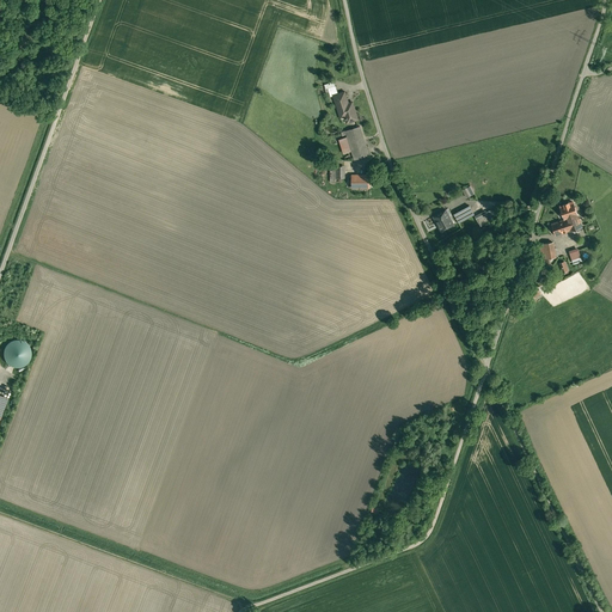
[(359,118),(353,102),(348,103),(344,91),(334,95),(340,114),(344,111),(346,117),(344,117),(344,118),(347,117),(348,122),(347,122),(347,123),(359,118)]
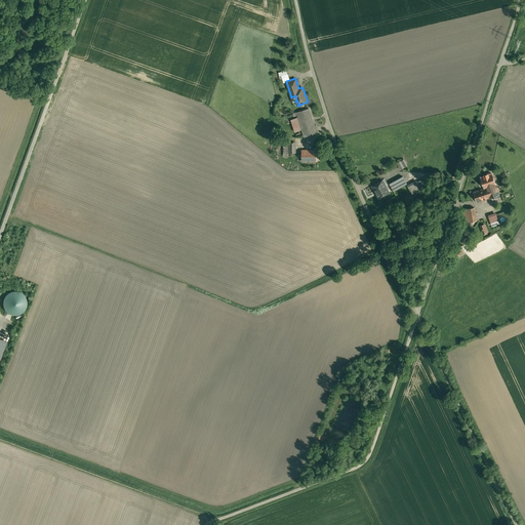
[(309,108),(293,113),(293,116),(297,114),(305,136),(317,132),(309,108)]
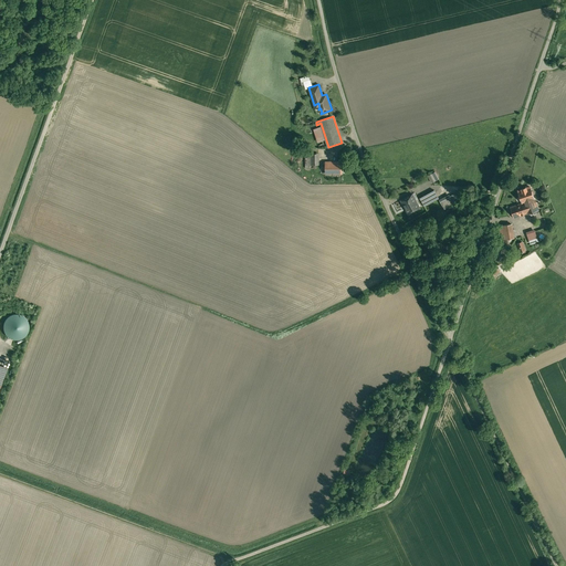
[(342,161),(325,161),(325,173),(342,173),(342,161)]
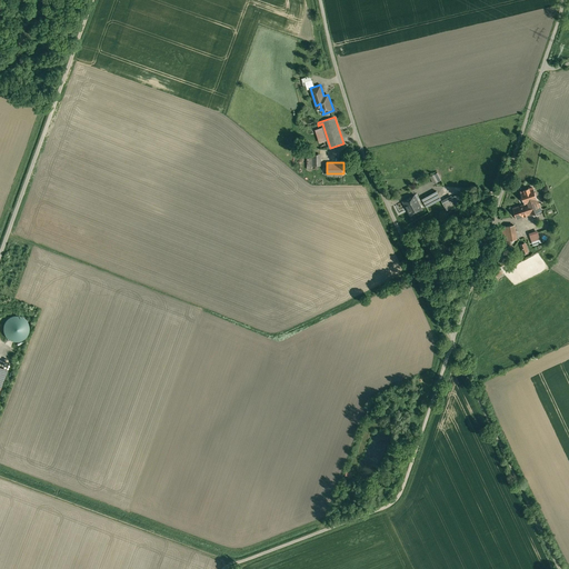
[(430,176),(433,183),(442,179),(439,171),(430,176)]
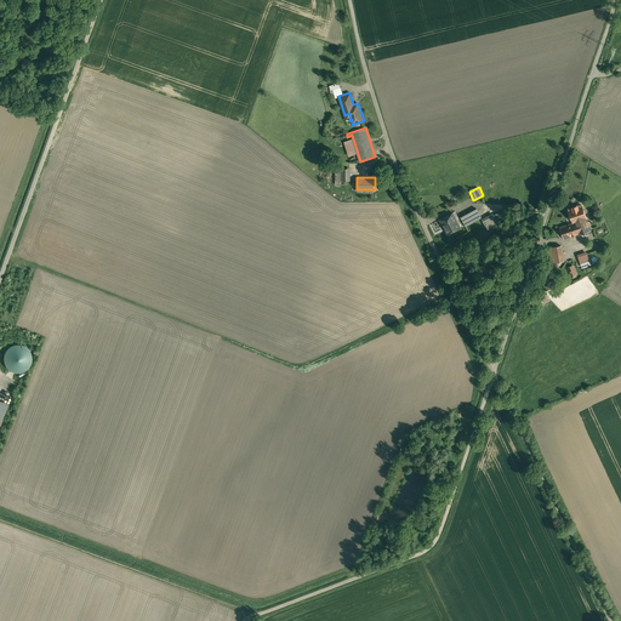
[(581,204),(568,209),(573,222),(586,217),(585,212),(586,212),(585,209),(582,209),(581,204)]
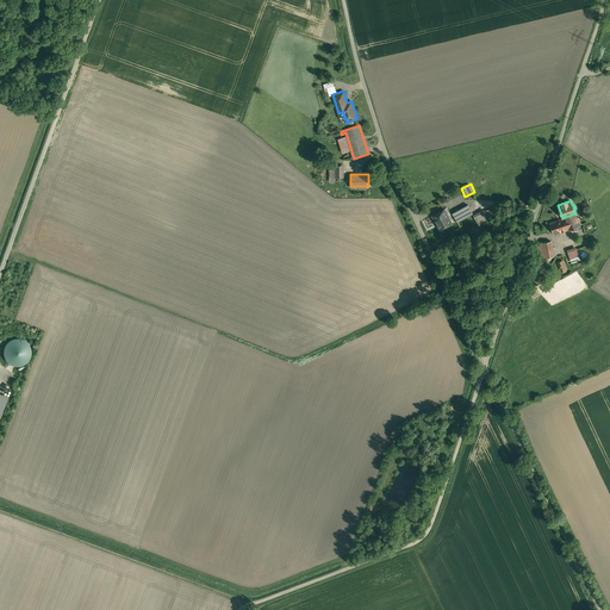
[(468,204),(453,213),(458,222),(473,213),(468,204)]
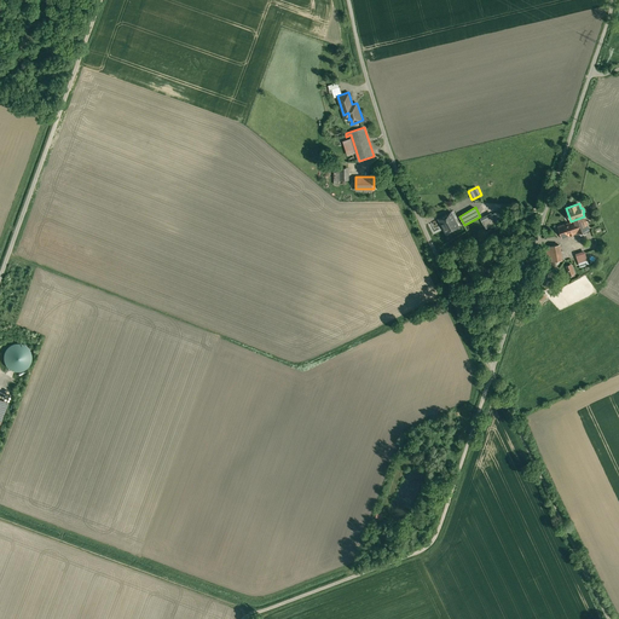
[(451,212),(440,218),(446,227),(445,229),(447,233),(460,227),(451,212)]
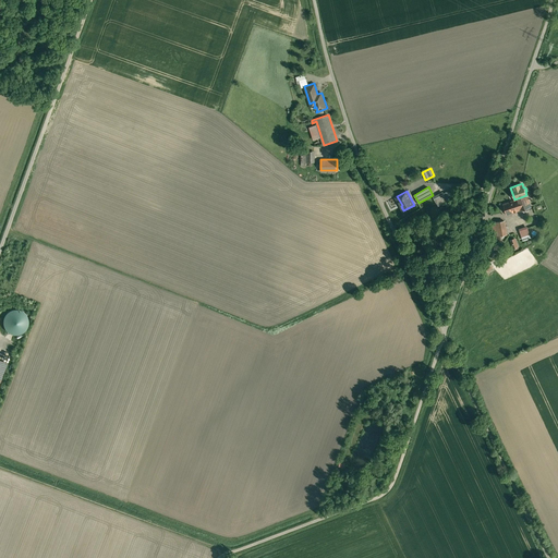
[(448,191),(435,198),(438,205),(444,203),(445,205),(449,203),(447,198),(452,196),(448,191)]
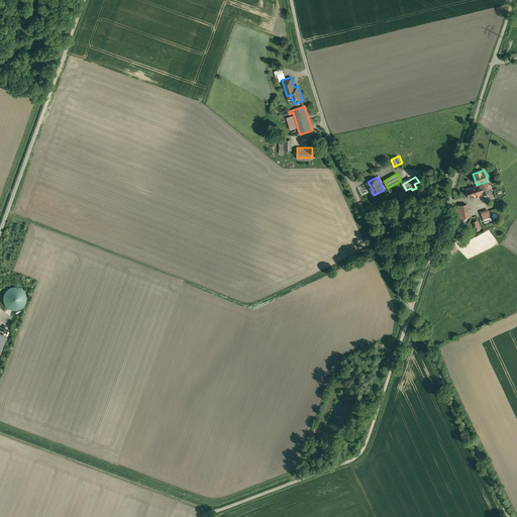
[(477,185),(466,188),(470,198),(483,193),(483,194),(491,191),(488,181),(477,185)]
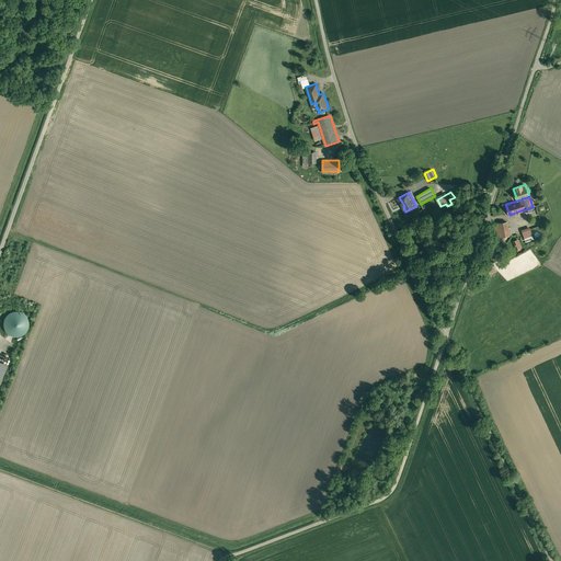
[(504,221),(497,222),(501,237),(506,236),(504,221)]
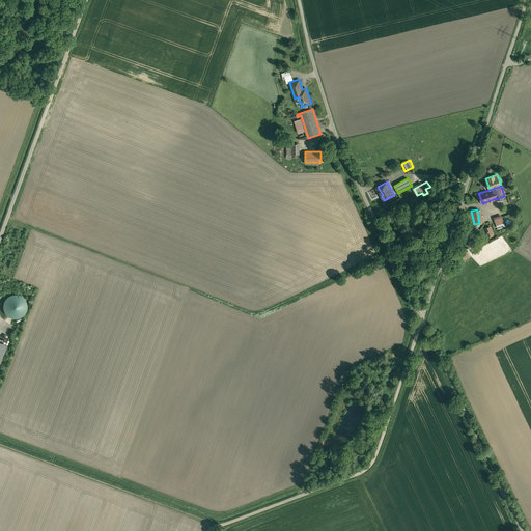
[(502,216),(495,219),(497,225),(504,222),(502,216)]
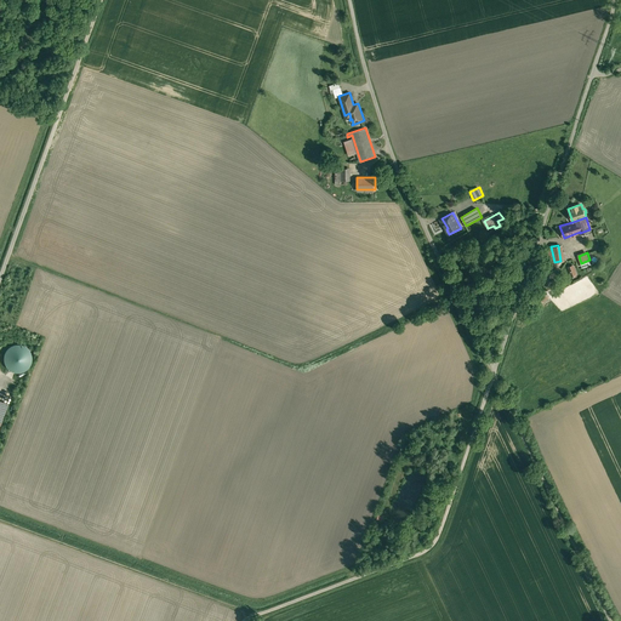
[(9,369),(12,371),(17,372),(22,371),(27,370),(30,366),(32,362),(33,357),(30,352),(28,348),(24,345),(20,343),(15,345),(11,346),(7,348),(5,352),(4,357),(4,360),(5,365),(9,369)]
